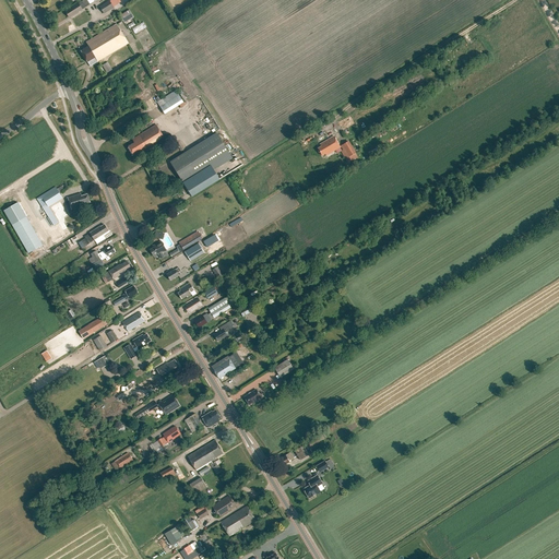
[(69,18),(76,13),(88,6),(85,0),(84,0),(76,4),(73,8),(66,12),(69,18)]
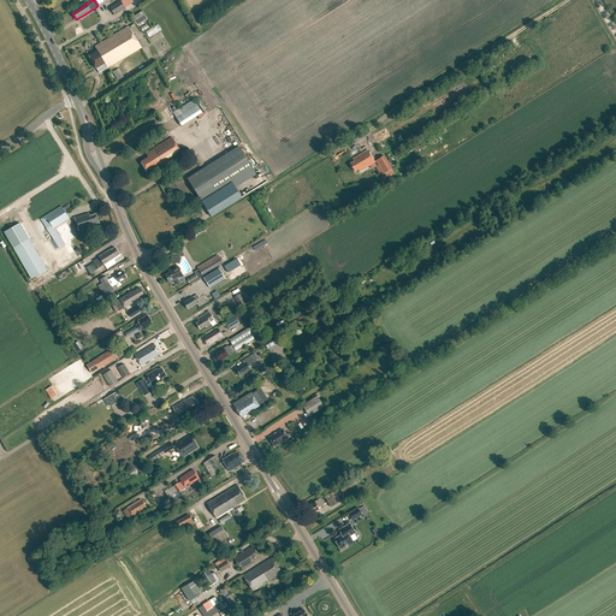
[(114,15),(125,9),(125,6),(123,4),(120,0),(110,7),(114,15)]
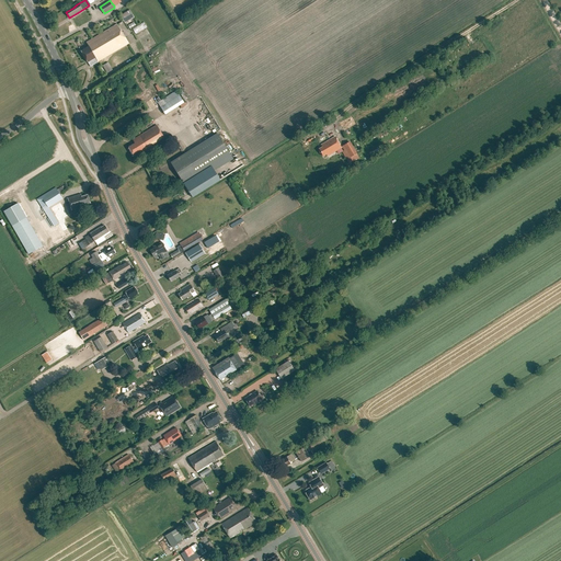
[(125,23),(135,18),(129,10),(121,16),(125,23)]
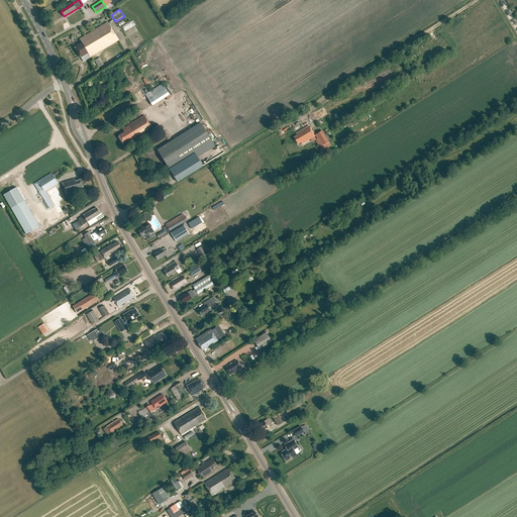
[(122,26),(125,31),(136,24),(133,19),(122,26)]
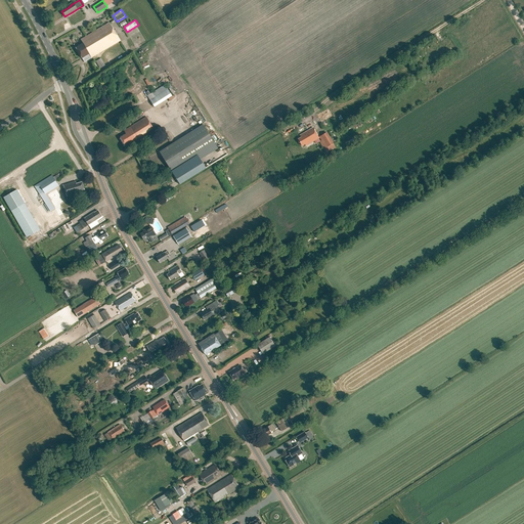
[(82,58),(84,62),(91,58),(120,41),(110,23),(81,40),(83,44),(76,48),(82,58)]
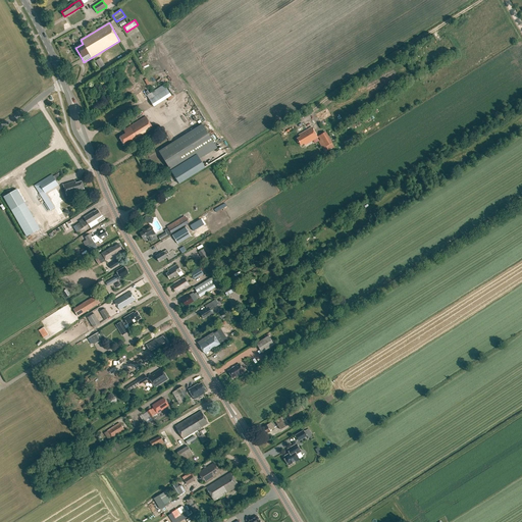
[(96,61),(100,68),(106,64),(101,57),(96,61)]
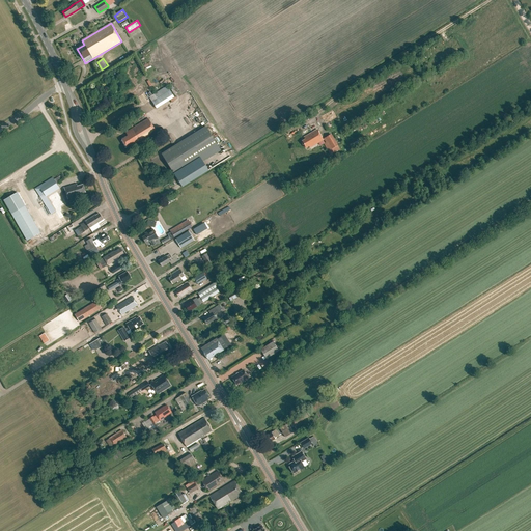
[(158,109),(176,98),(169,85),(150,96),(158,109)]
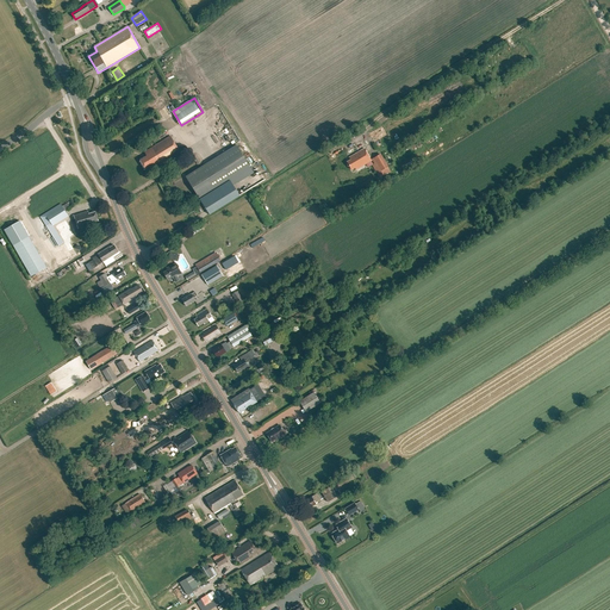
[(157,167),(180,153),(170,136),(144,153),(147,156),(139,161),(145,170),(150,167),(151,168),(156,166),(157,167)]
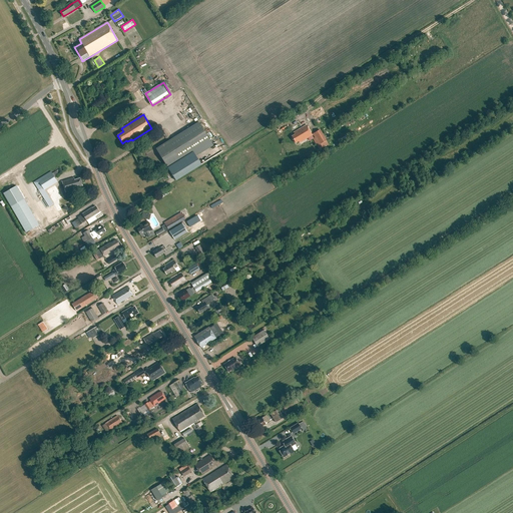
[(200,121),(156,149),(168,168),(212,140),(200,121)]
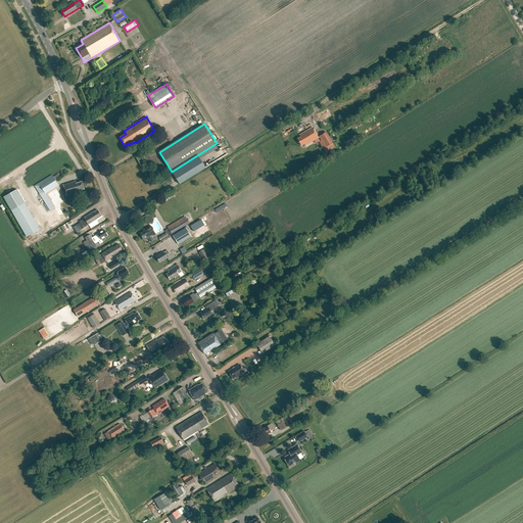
[(314,141),(318,138),(312,127),(299,135),(300,137),(297,139),(300,145),(303,144),(304,146),(314,141)]
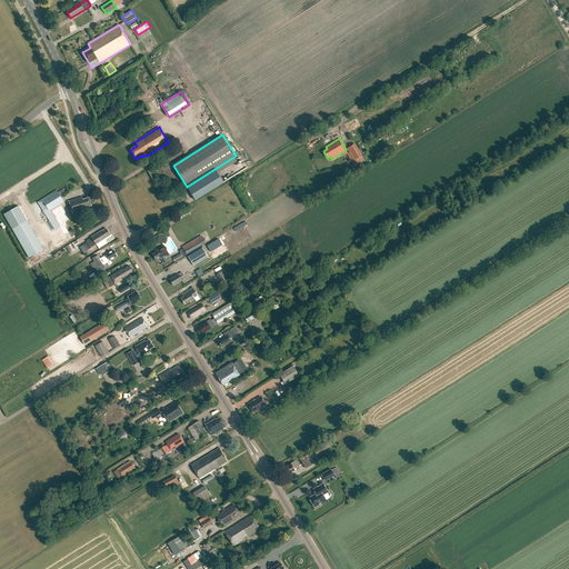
[(353,161),(361,156),(355,143),(346,149),(353,161)]
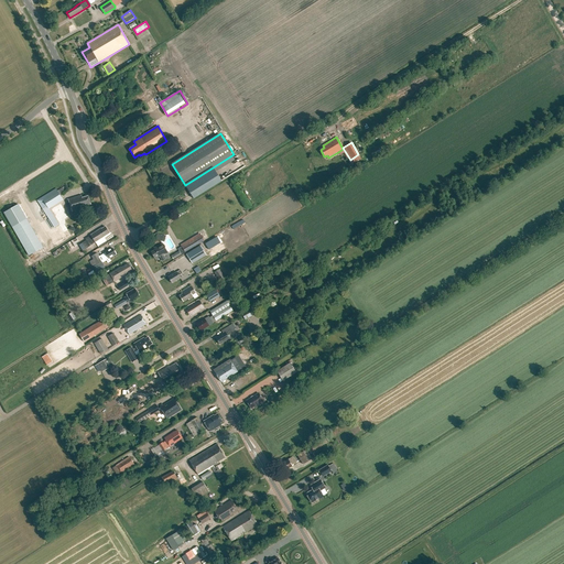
[(60,225),(50,208),(60,202),(60,201),(63,199),(56,188),(36,201),(42,209),(54,227),(60,225)]
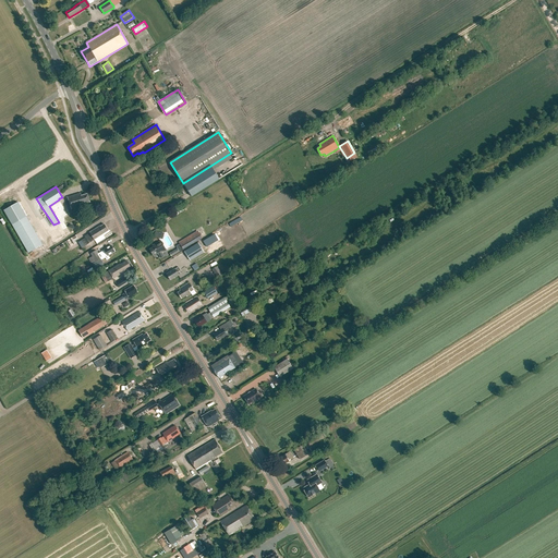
[(81,196),(80,193),(68,197),(71,209),(85,205),(85,204),(89,203),(87,194),(81,196)]
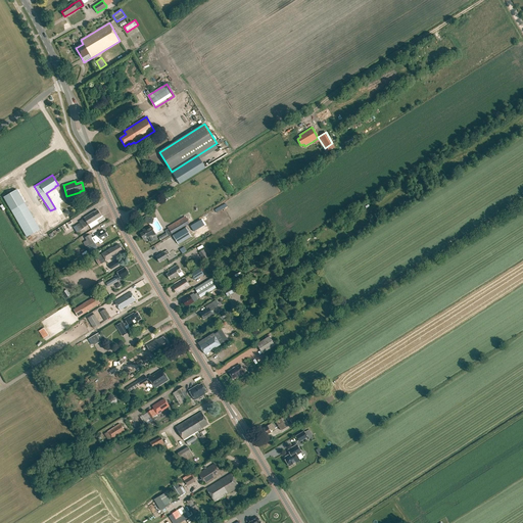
[(4,197),(10,208),(11,210),(27,237),(40,230),(25,203),(24,200),(17,190),(4,197)]
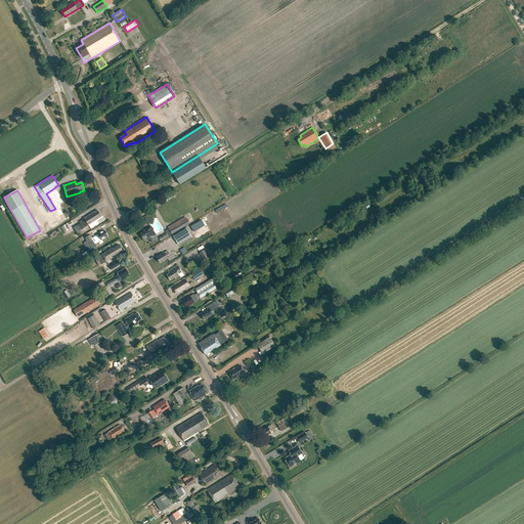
[(226,204),(215,210),(217,213),(228,207),(226,204)]
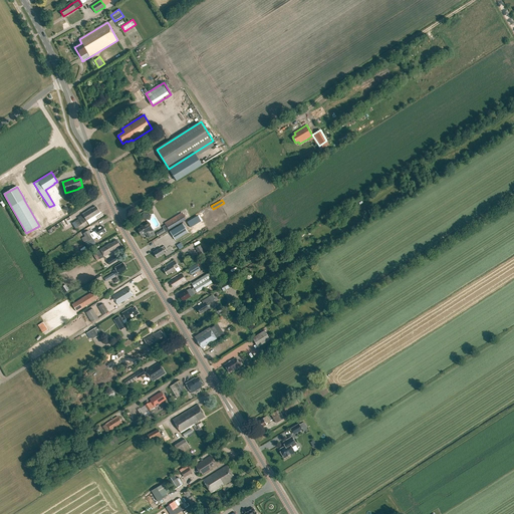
[(99,213),(95,207),(92,209),(92,208),(76,218),(77,219),(73,222),(76,227),(99,213)]
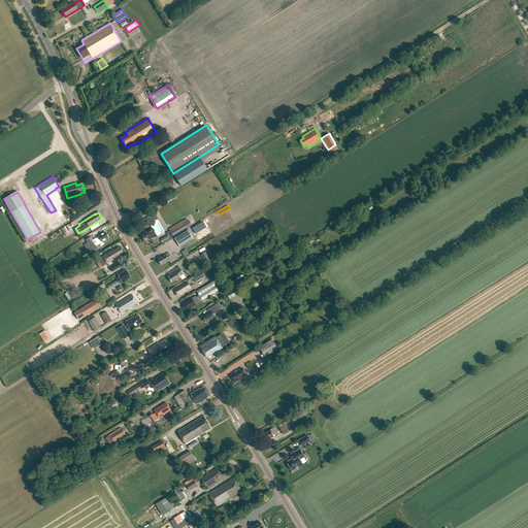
[(170,231),(173,236),(191,225),(189,220),(170,231)]
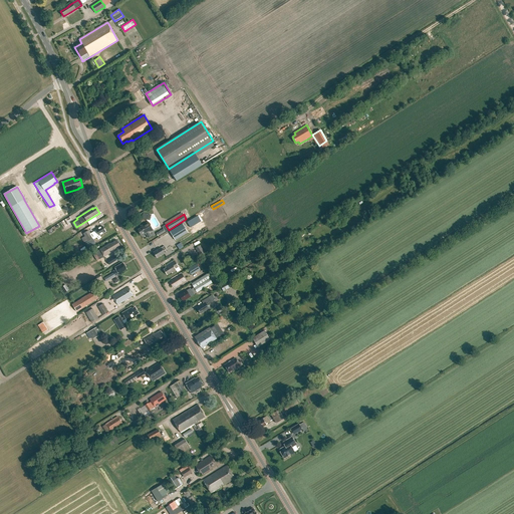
[(151,236),(149,233),(153,230),(148,222),(141,226),(142,228),(138,230),(141,236),(145,233),(146,235),(146,234),(148,238),(151,236)]
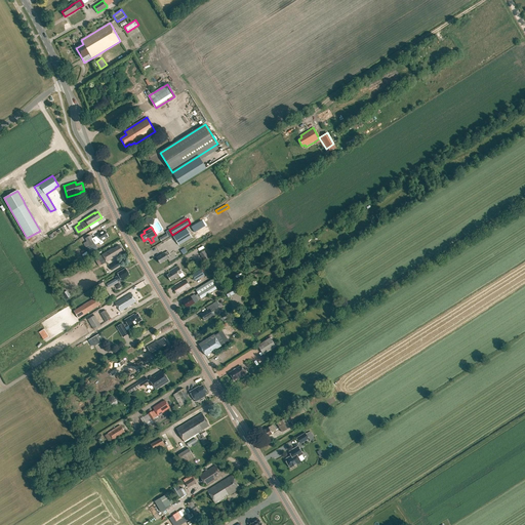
[(189,233),(187,229),(173,237),(178,245),(192,238),(189,233)]
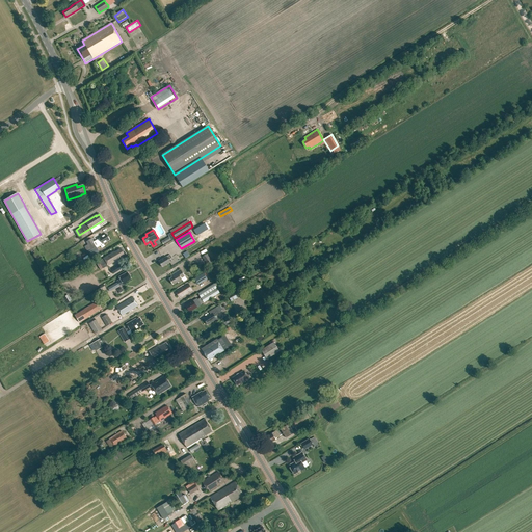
[(102,248),(105,246),(103,243),(109,240),(106,234),(99,238),(100,238),(97,240),(102,248)]
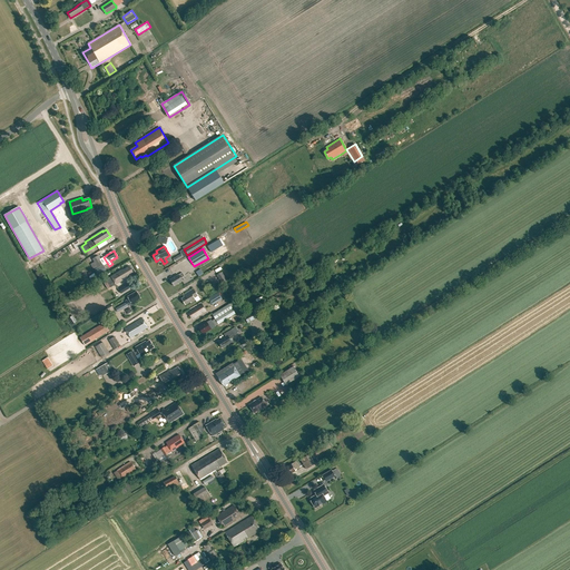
[(97,267),(104,264),(98,255),(92,258),(95,262),(90,264),(92,267),(96,265),(97,267)]
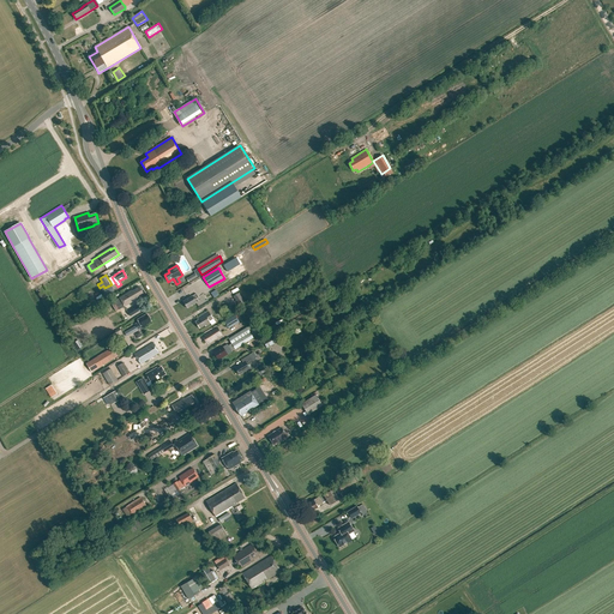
[(119,298),(119,299),(124,306),(125,307),(136,300),(136,299),(144,294),(139,287),(131,292),(119,298)]
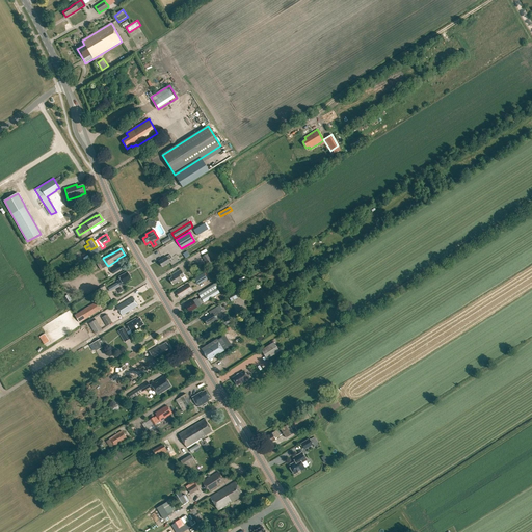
[(207,265),(212,263),(207,254),(202,257),(207,265)]
